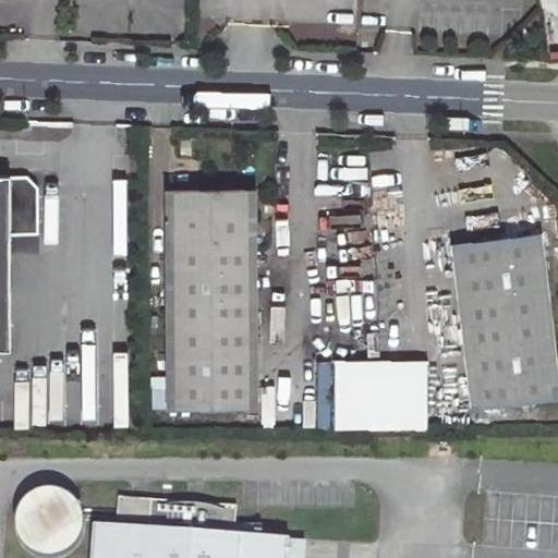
[(0,351),(8,352),(8,234),(36,234),(36,187),(24,176),(0,176),(0,351)]
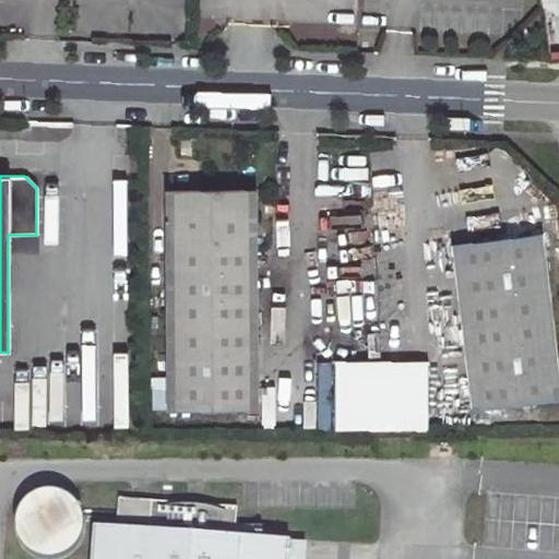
[(164,205),(252,204),(252,188),(164,190),(164,205)]
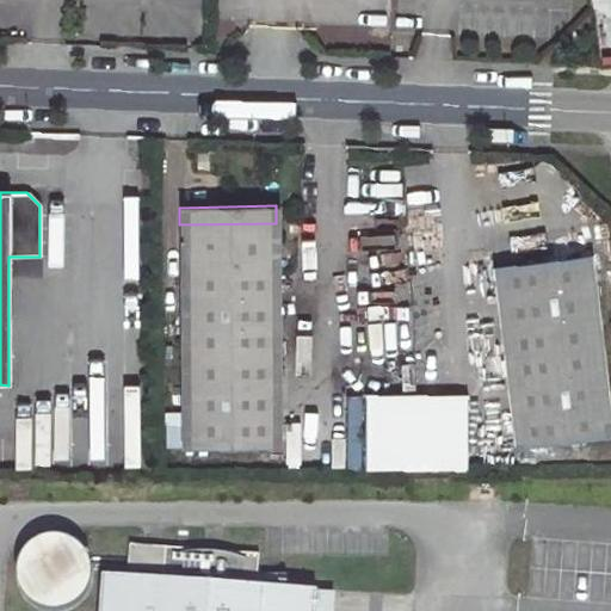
[(277,449),(276,223),(179,224),(181,450),(277,449)]
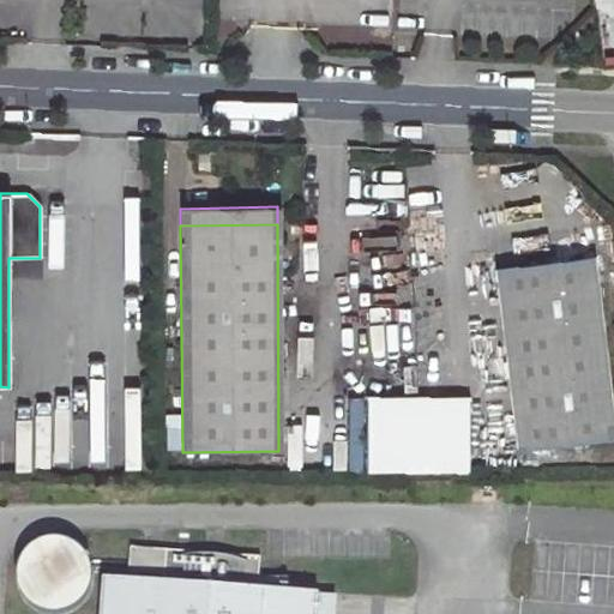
[(495,270),(519,452),(613,440),(613,438),(590,257),(495,270)]
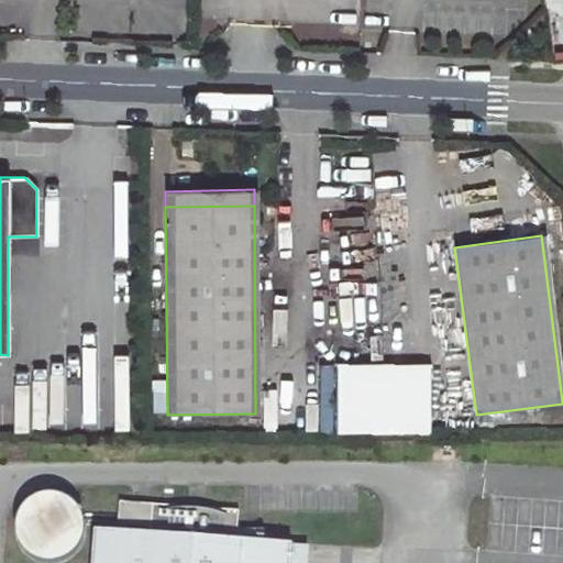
[(335,433),(429,432),(429,362),(334,363),(335,433)]
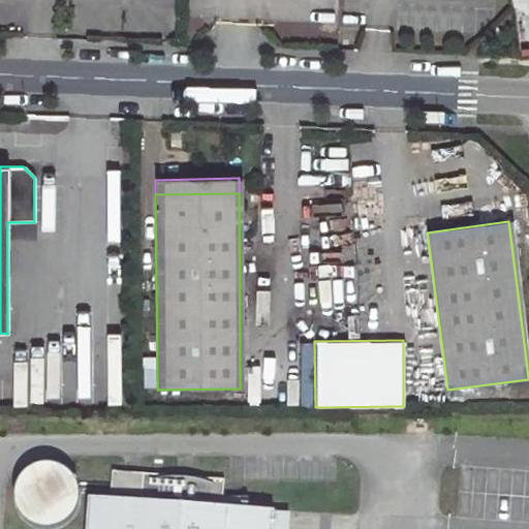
[(53,463),(41,463),(39,463),(29,466),(22,472),(19,475),(16,481),(13,488),(12,492),(13,501),(17,511),(20,516),(26,521),(32,525),(38,526),(50,526),(57,525),(62,522),(70,514),(75,503),(76,497),(76,491),(73,479),(69,474),(65,469),(59,466),(53,463)]
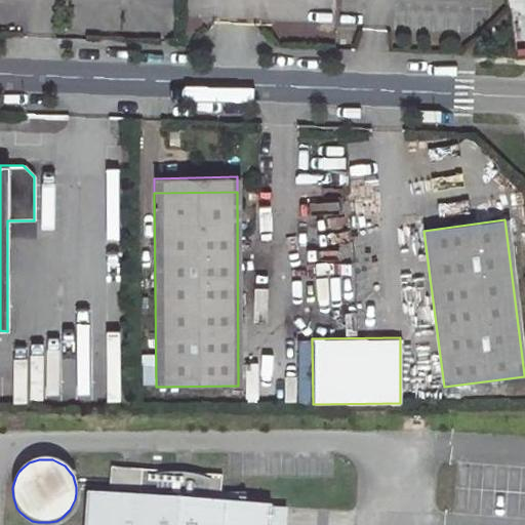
[(86,494),(83,524),(268,524),(270,508),(217,503),(219,476),(109,468),(107,489),(137,491),(137,497),(86,494)]
